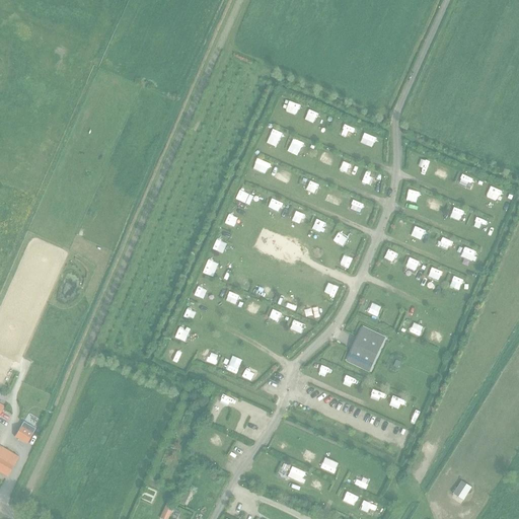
[(362,328),(348,360),(369,370),(371,364),(368,363),(378,342),(381,344),(383,339),(362,328)]
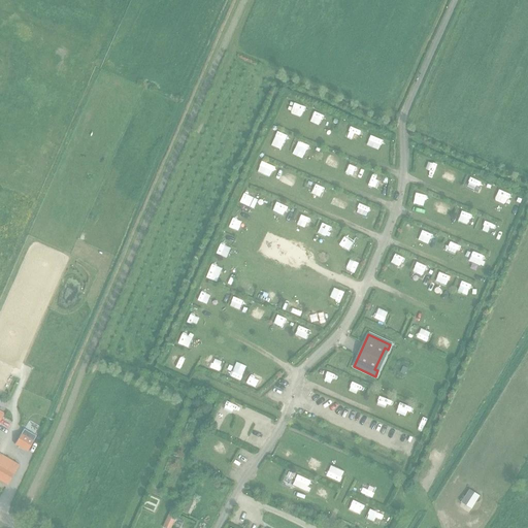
[(24,429),(14,444),(27,452),(36,436),(24,429)]
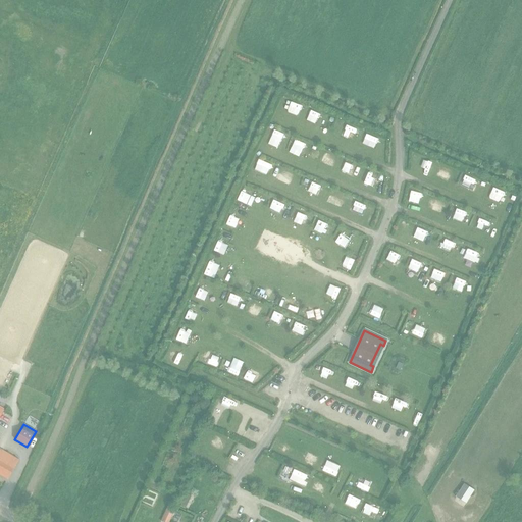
[(0,475),(6,479),(18,460),(0,449),(0,475)]
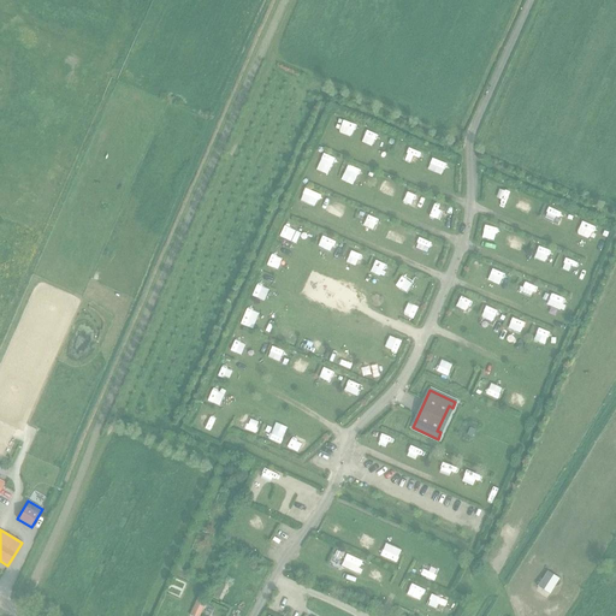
[(561,579),(548,570),(538,586),(551,594),(561,579)]
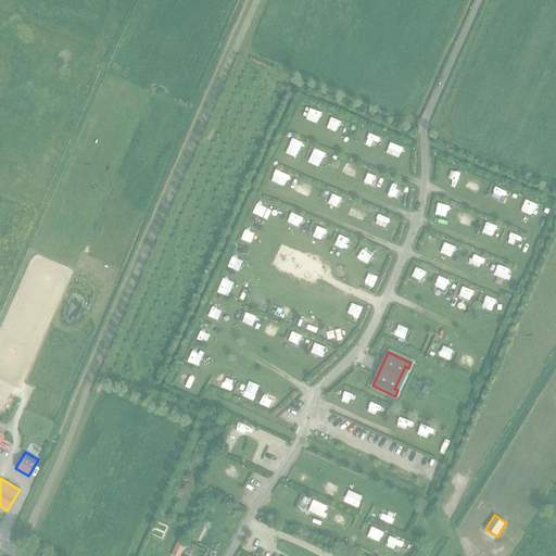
[(173,555),(180,555),(187,543),(178,540),(172,555),(173,555)]
